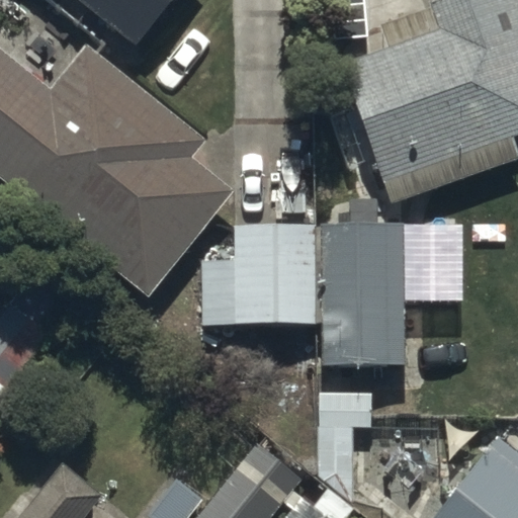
[(79,0),(136,47),(173,0),(79,0)]
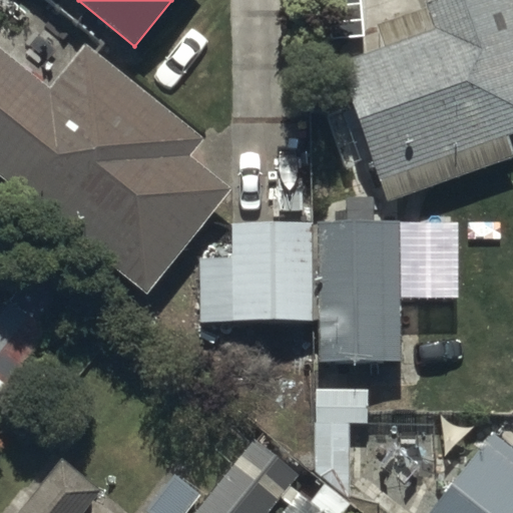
[(432,25),(335,61),(386,200),(512,153),(512,150),(508,137),(512,134),(512,0),(442,0),(425,6),(432,25)]
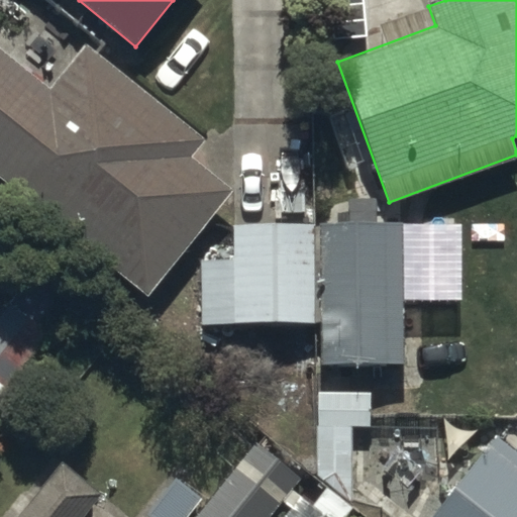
[(0,53),(0,182),(147,298),(231,190),(196,163),(210,143),(88,47),(52,94),(0,53)]
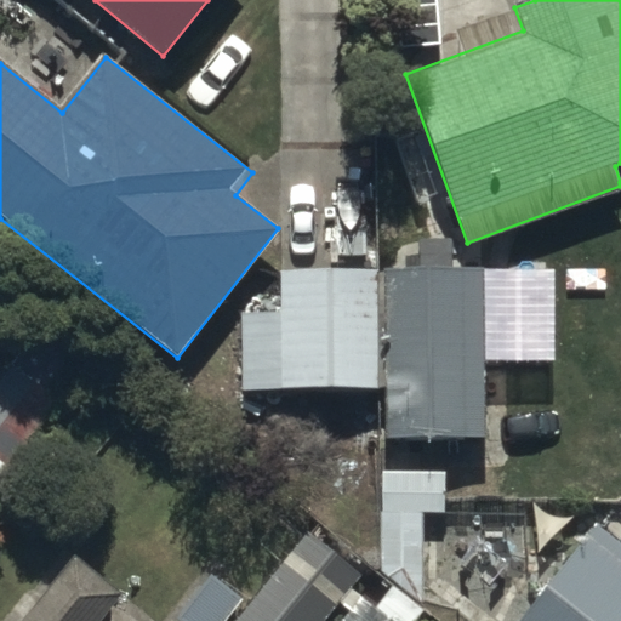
[(550,267),(277,271),(278,312),(237,312),(238,391),(382,389),(382,438),(484,437),(483,364),(551,363),(550,267)]
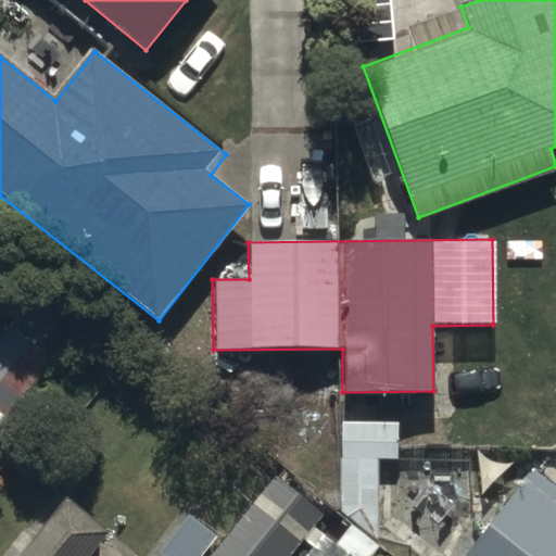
[(13,319),(5,329),(0,336),(0,427),(58,355),(13,319)]
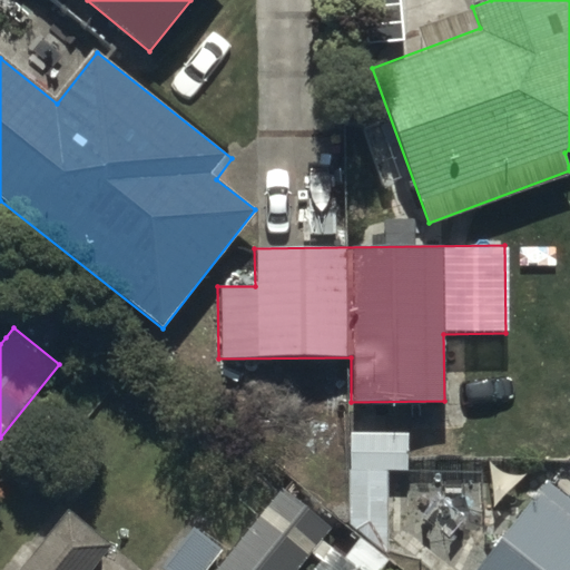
[(409,433),(350,432),(347,541),(387,542),(389,470),(408,470),(409,433)]
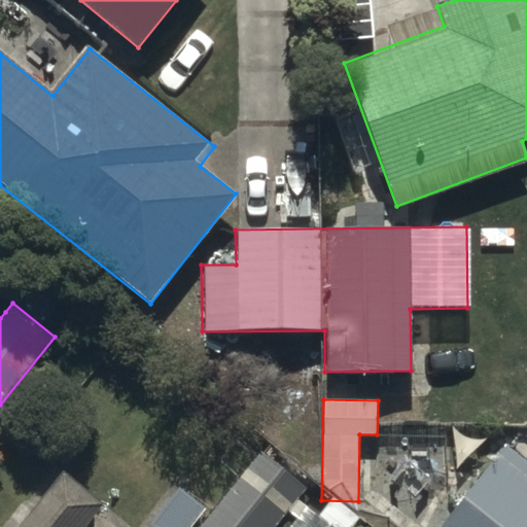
[(274,526),(309,482),(264,447),(203,526),(274,526)]
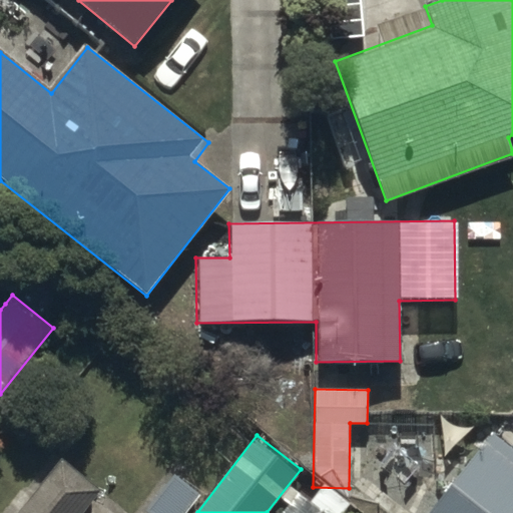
[(512,512),(512,449),(495,435),(433,512),(512,512)]
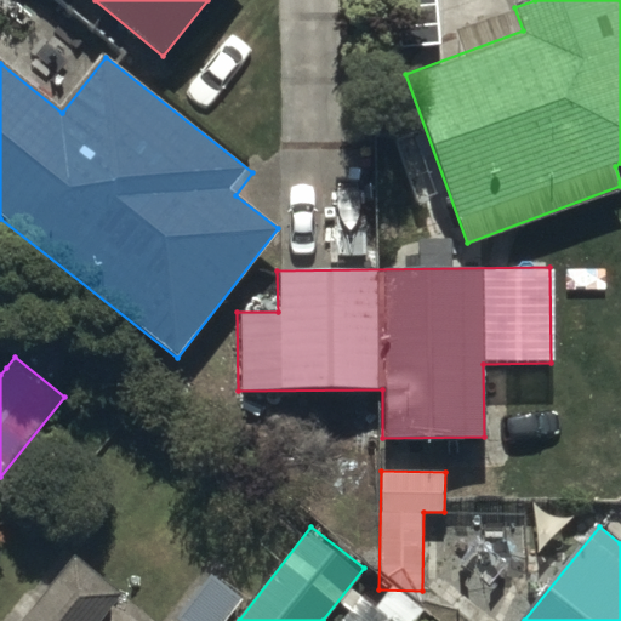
[(100,620),(123,592),(72,552),(38,597),(28,590),(3,620),(100,620)]
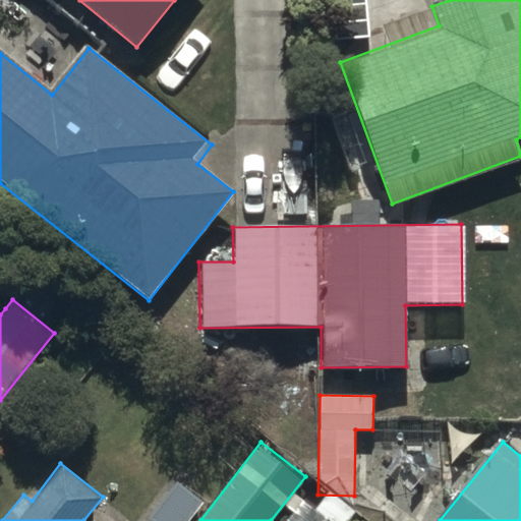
[(327,520),(302,501),(285,520),(327,520)]
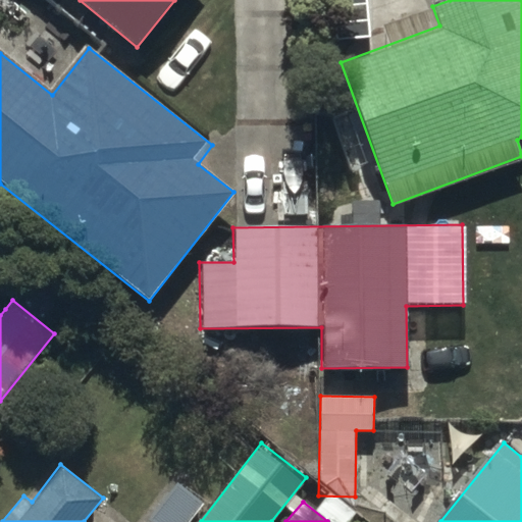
All buildings are outlined.
